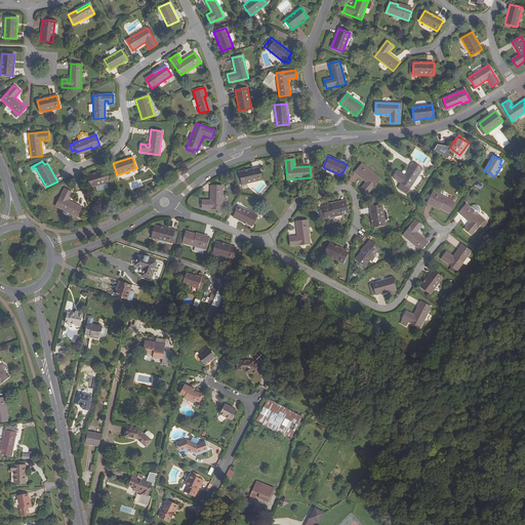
[(413,163),(405,175),(403,177),(400,176),(402,173),(398,170),(393,177),(410,189),(410,188),(414,191),(421,180),(416,177),(422,169),(413,163)]
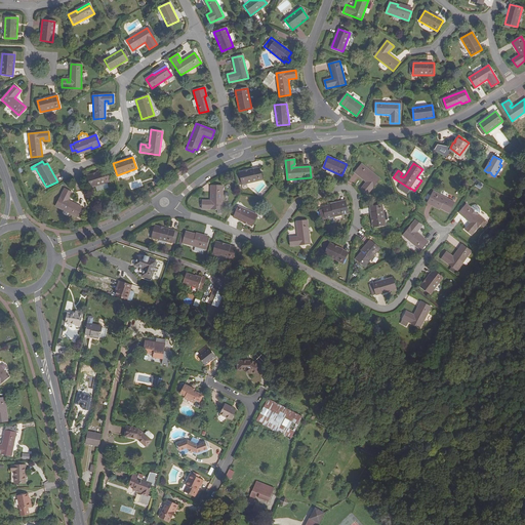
[(361,164),(355,172),(366,182),(361,189),(367,194),(379,178),(361,164)]
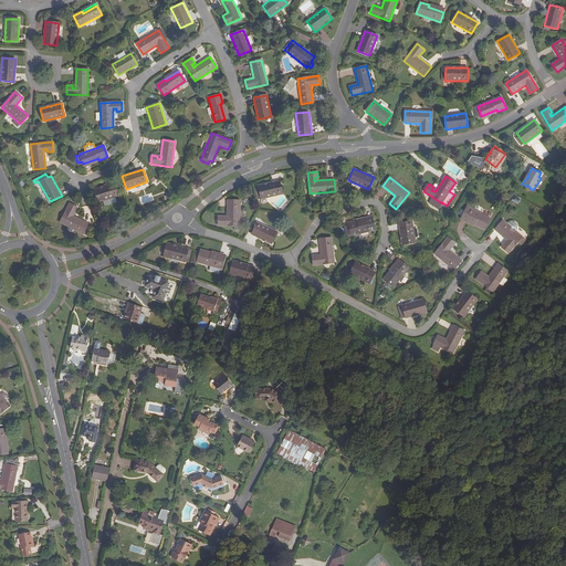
[(280,180),(258,186),(261,199),(282,194),(280,180)]
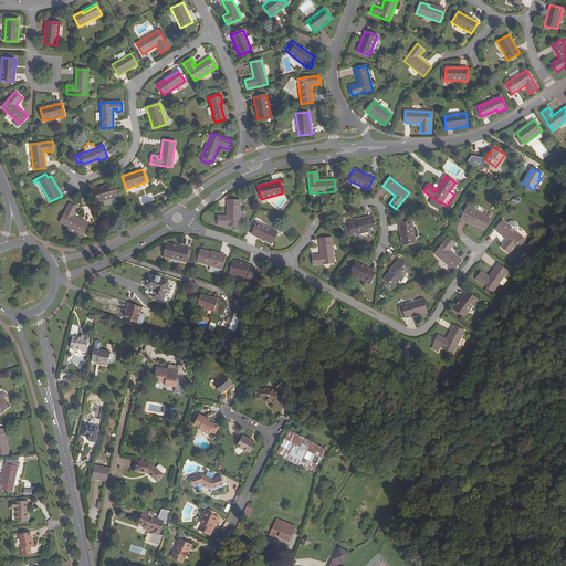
[(114,182),(94,189),(97,202),(118,196),(114,182)]
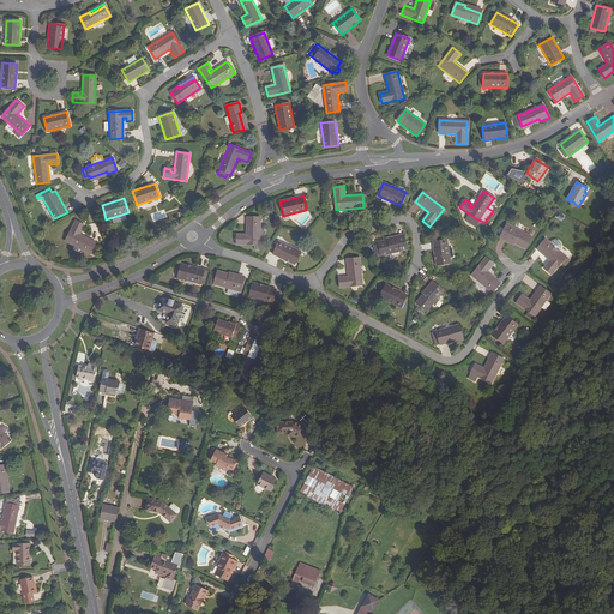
[(246,235),(236,234),(236,245),(259,245),(260,217),(247,217),(246,235)]
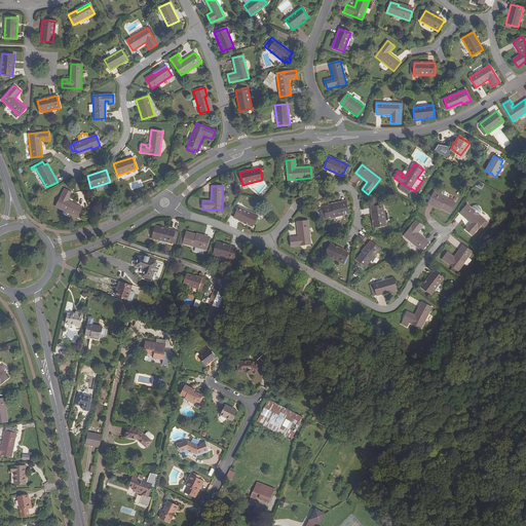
[(64,189),(55,207),(77,218),(81,208),(68,200),(72,193),(64,189)]
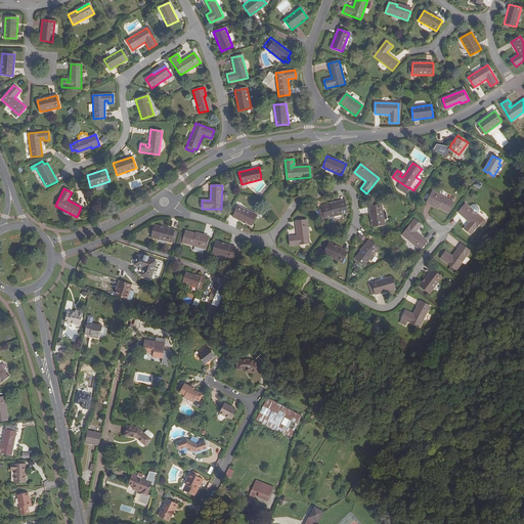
[(432,191),(428,200),(441,207),(440,209),(447,213),(453,202),(432,191)]
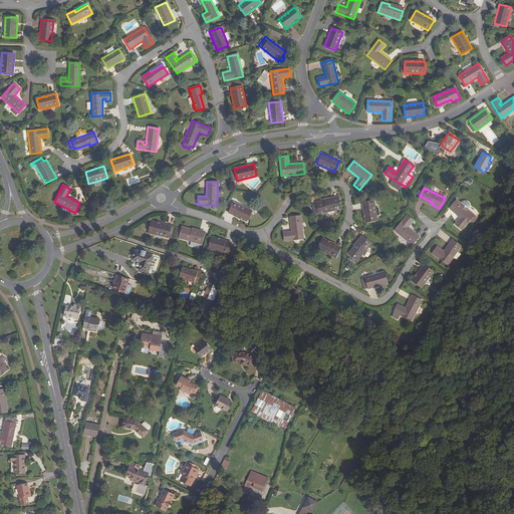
[(433,203),(420,196),(419,198),(432,205),(433,203)]
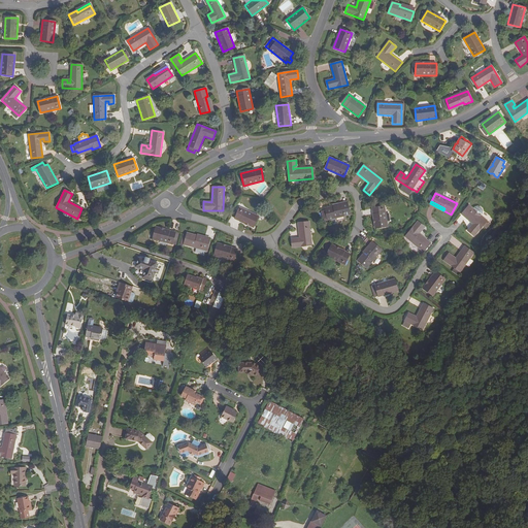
[(333,208),(333,206),(325,208),(325,210),(322,211),(323,219),(327,218),(327,220),(350,215),(348,205),(333,208)]
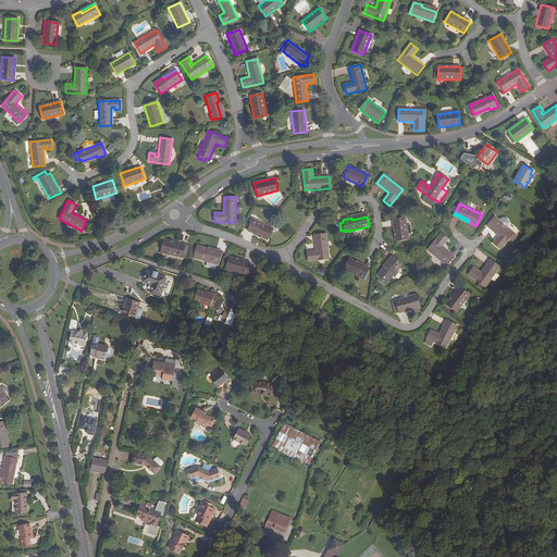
[(507,227),(499,221),(495,217),(486,226),(498,236),(493,243),(499,249),(509,238),(512,240),(516,236),(512,234),(514,233),(507,227)]
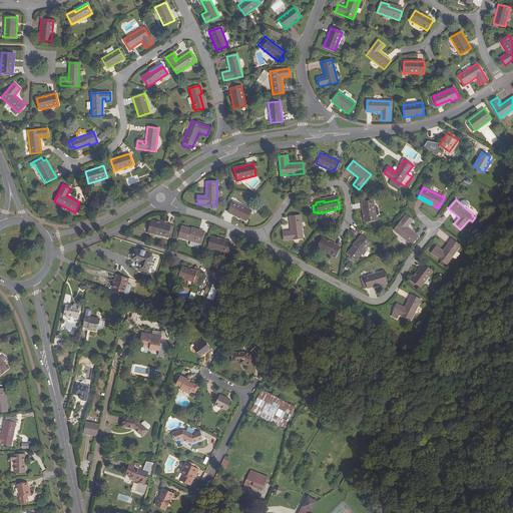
[(374,200),(362,202),(365,222),(377,220),(374,200)]
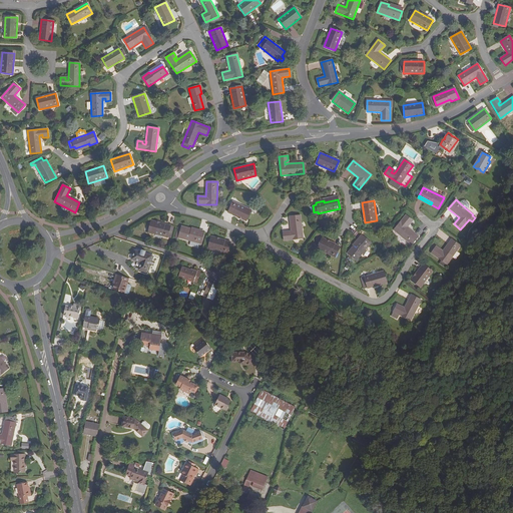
[(251,209),(232,201),(227,212),(246,221),(251,209)]
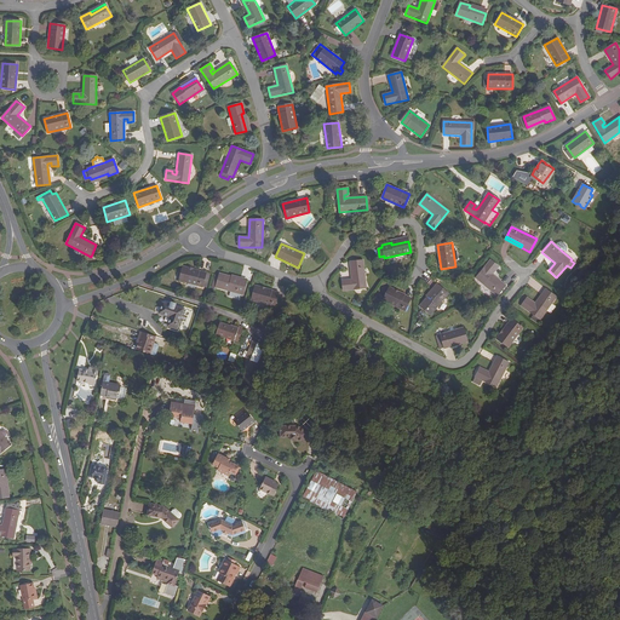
[(558,244),(556,246),(564,253),(567,251),(566,245),(563,244),(558,244)]
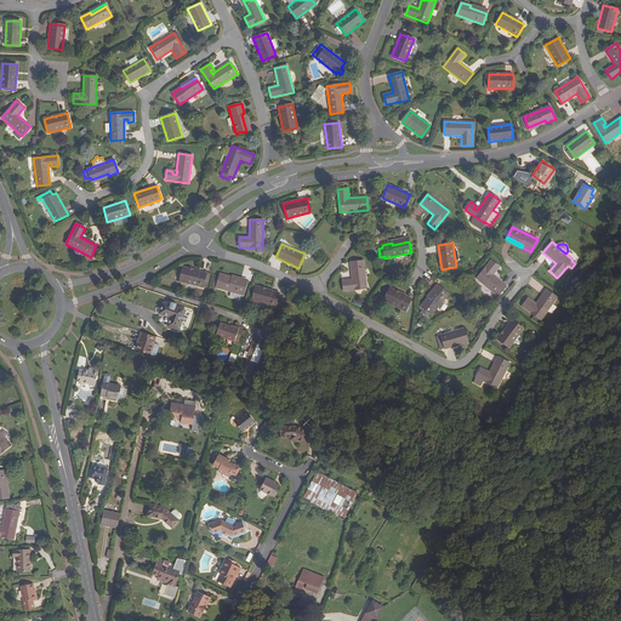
[(364,261),(351,262),(352,280),(342,281),(343,291),(366,289),(364,261)]
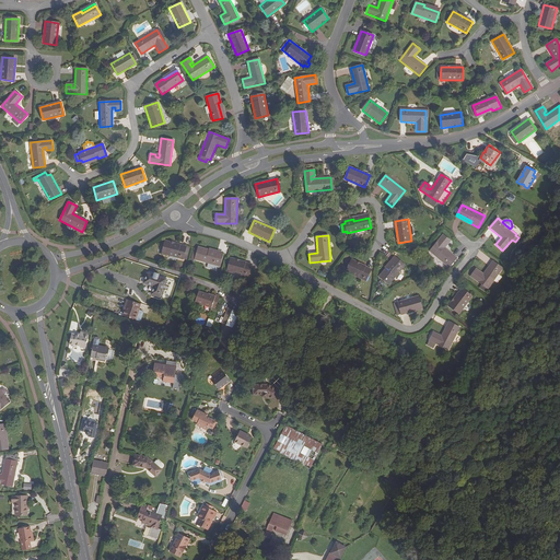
[(457,258),(444,247),(442,246),(444,243),(446,245),(450,241),(443,235),(430,251),(450,267),(457,258)]
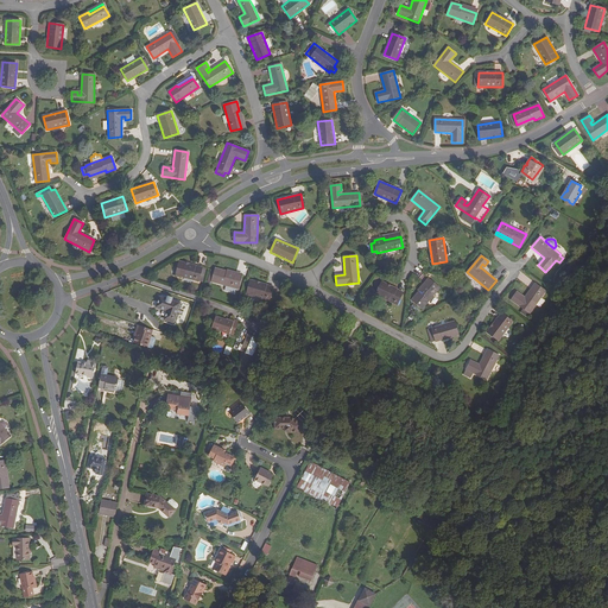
[(202,271),(202,267),(179,261),(176,276),(198,282),(200,279),(202,280),(204,271),(202,271)]
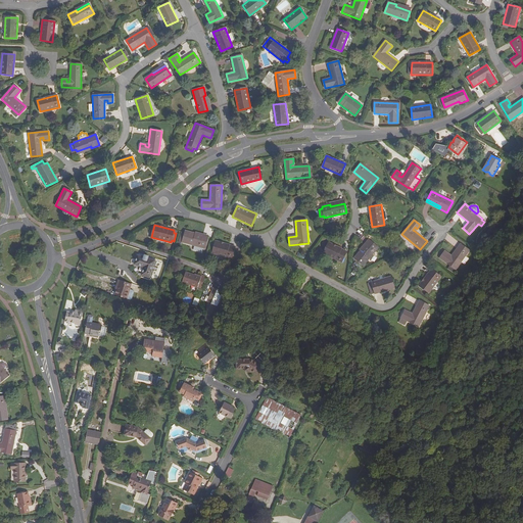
[(192,235),(193,233),(185,231),(184,234),(181,233),(179,241),(182,242),(194,245),(202,248),(204,248),(207,239),(192,235)]
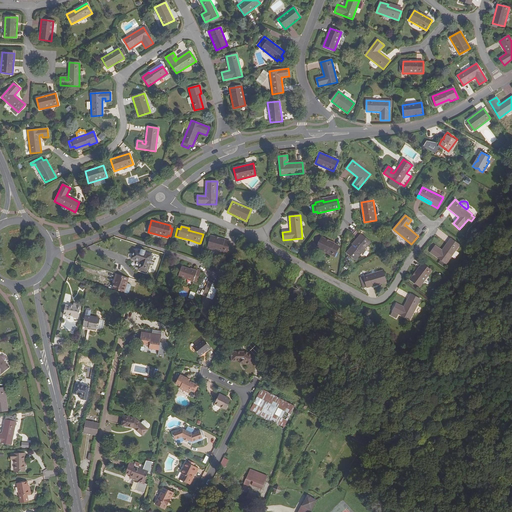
[(353,248),(363,237),(361,235),(352,246),(353,248)]
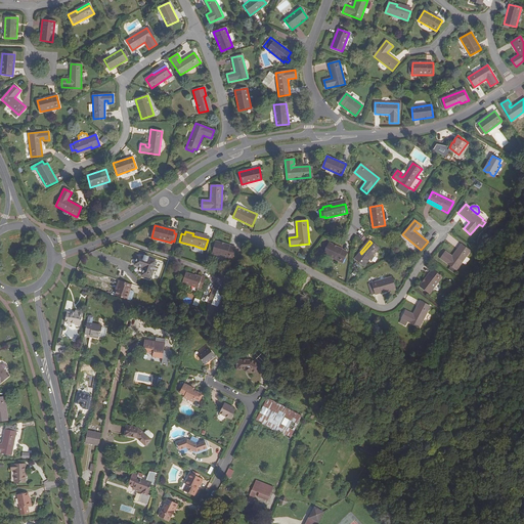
[(216,242),(212,254),(231,259),(235,247),(216,242)]
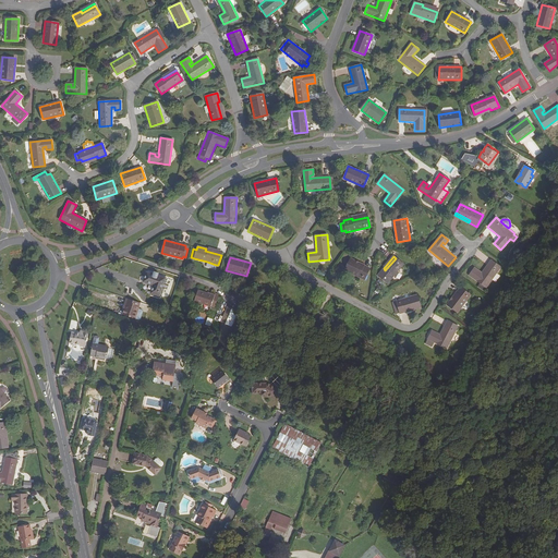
[(344,270),(364,280),(370,268),(351,258),(344,270)]
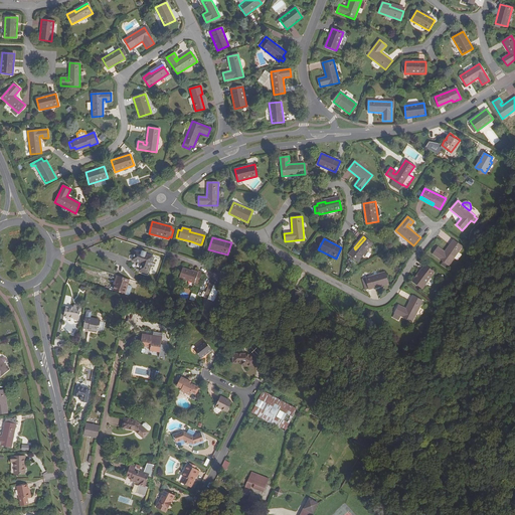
[(355,249),(354,247),(348,253),(357,262),(372,243),(365,238),(355,249)]
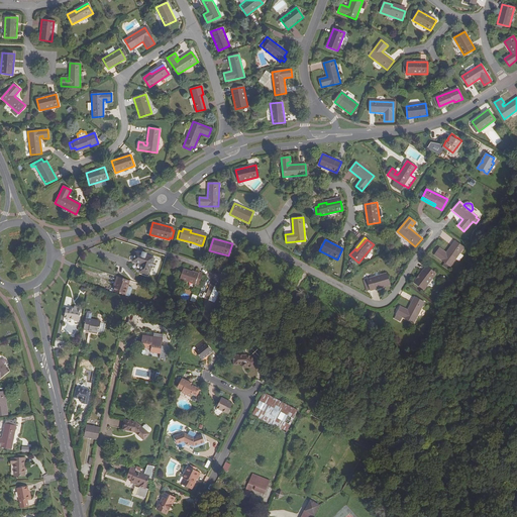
[(463,247),(454,241),(446,252),(439,247),(434,254),(450,267),(463,247)]
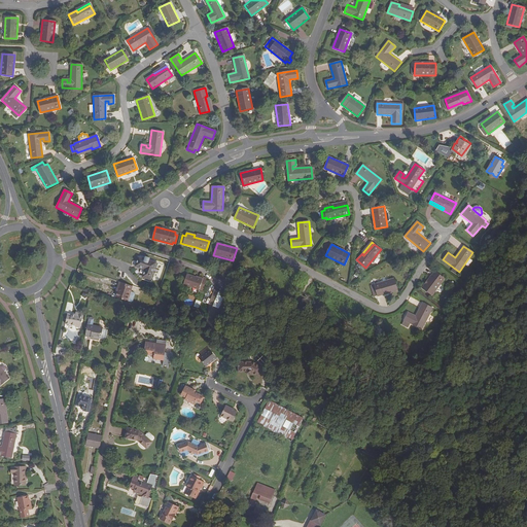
[(135,267),(152,272),(155,262),(138,257),(135,267)]
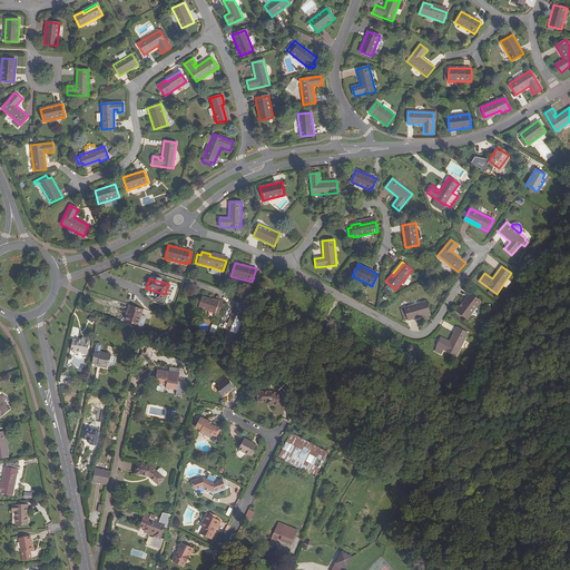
[(165,294),(146,288),(156,292),(154,300),(161,303),(165,294)]
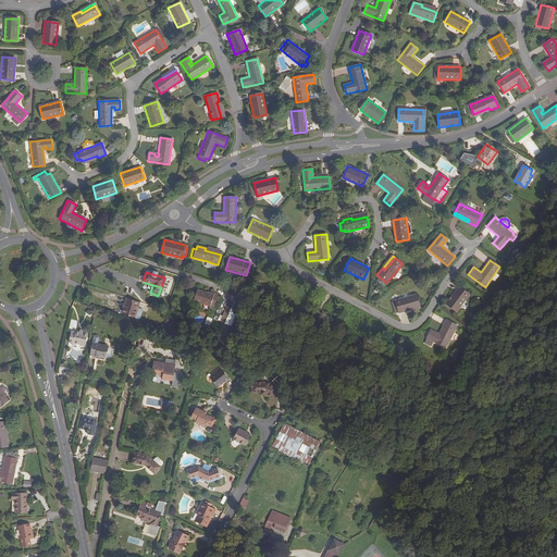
[(469,295),(459,286),(446,304),(456,312),(469,295)]
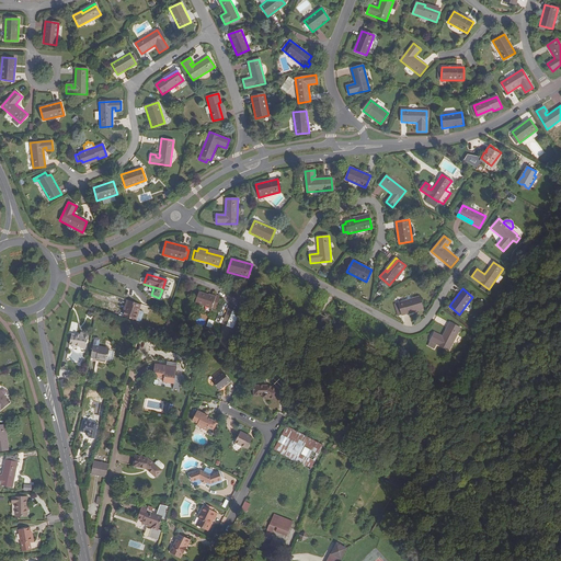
[(216,310),(220,297),(216,295),(215,297),(198,292),(195,302),(216,310)]
